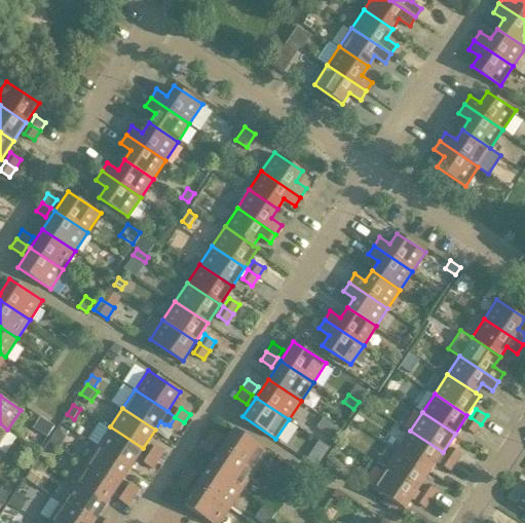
[(41,416),(34,427),(47,436),(54,425),(41,416)]
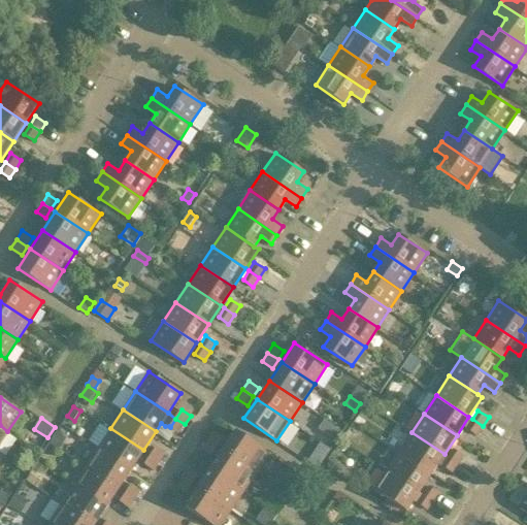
[(178,432),(185,424),(175,419),(170,427),(178,432)]
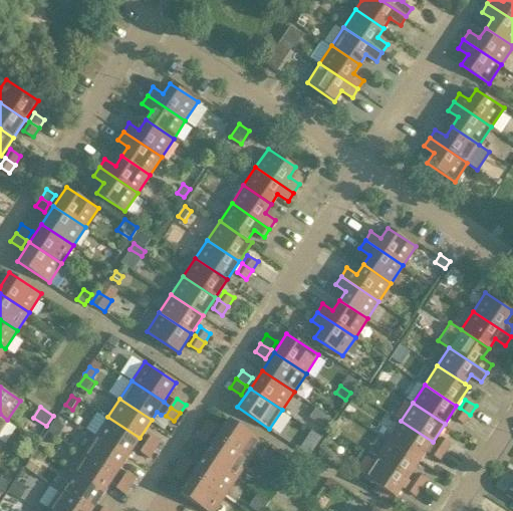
[(464,423),(470,415),(460,408),(455,416),(464,423)]
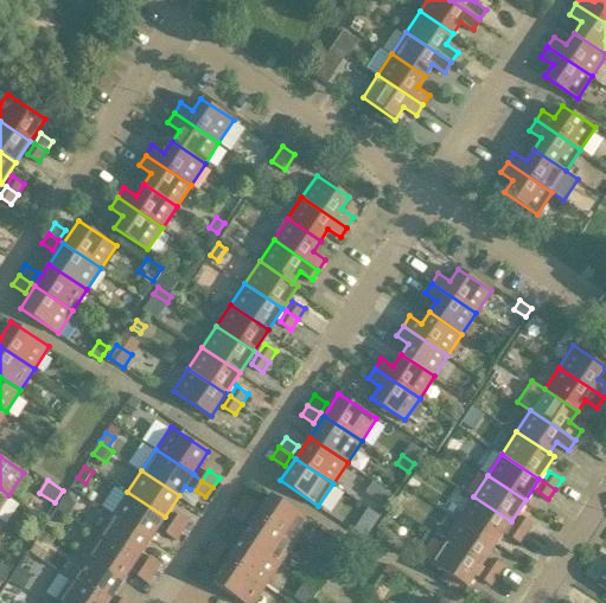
[(378,495),(380,500),(387,505),(394,494),(383,487),(378,495)]
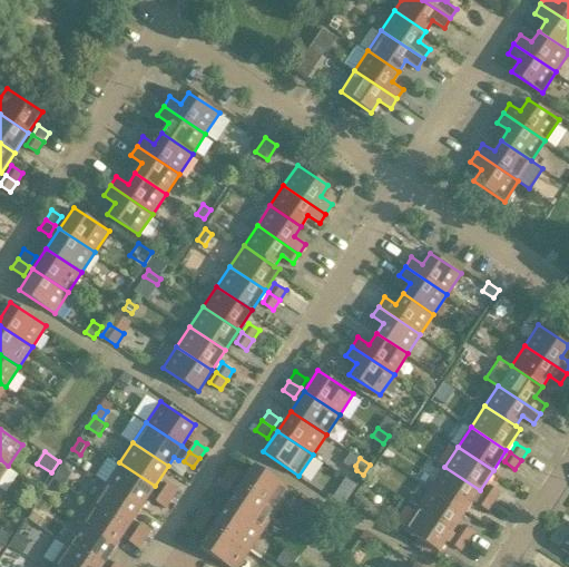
[(119,462),(106,482),(141,506),(155,486),(119,462)]
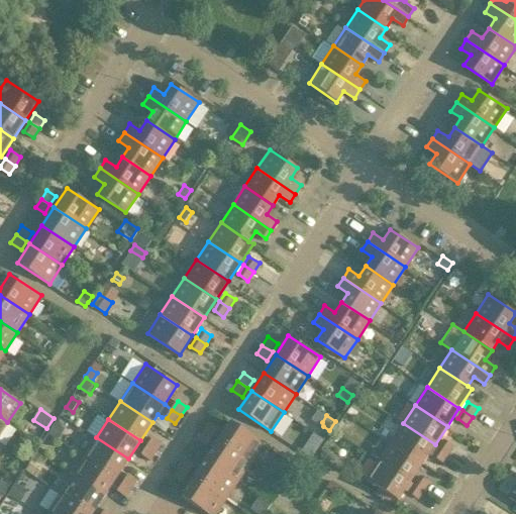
[(212,436),(218,440),(250,461),(263,442),(231,421),(224,431),(209,422),(203,430),(212,436)]
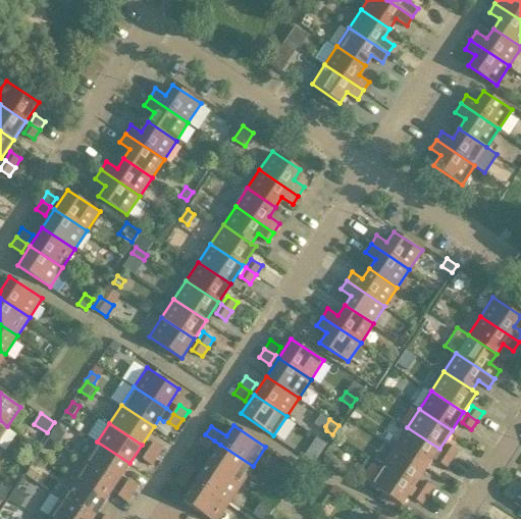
[(57,426),(50,436),(59,443),(66,432),(57,426)]
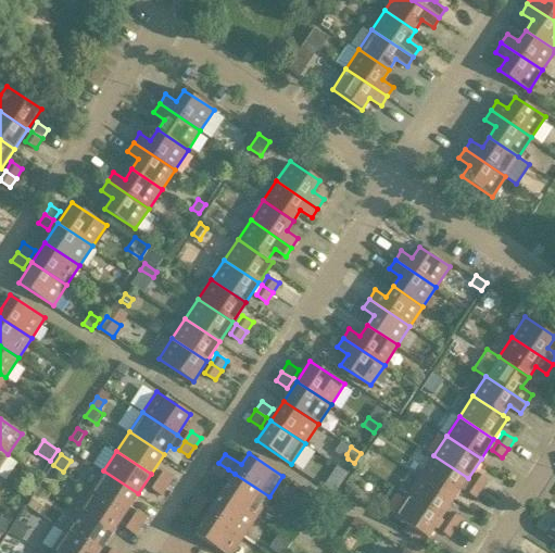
[(433,455),(420,475),(455,498),(468,478),(433,455)]
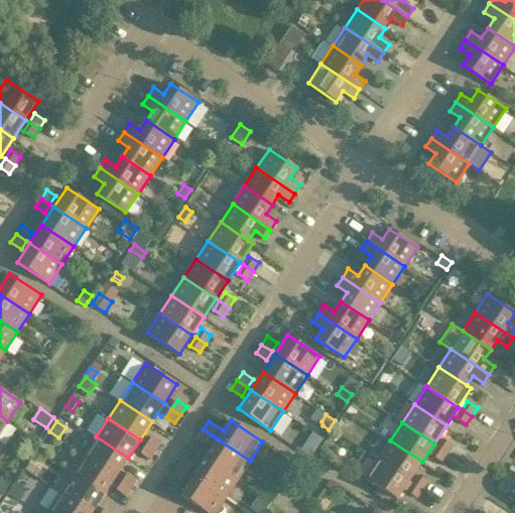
[(206,443),(212,435),(203,429),(198,438),(206,443)]
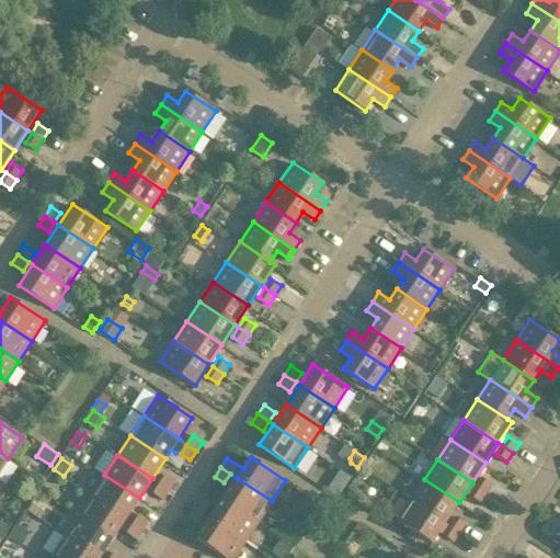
[(104,475),(91,494),(126,517),(139,498),(104,475)]
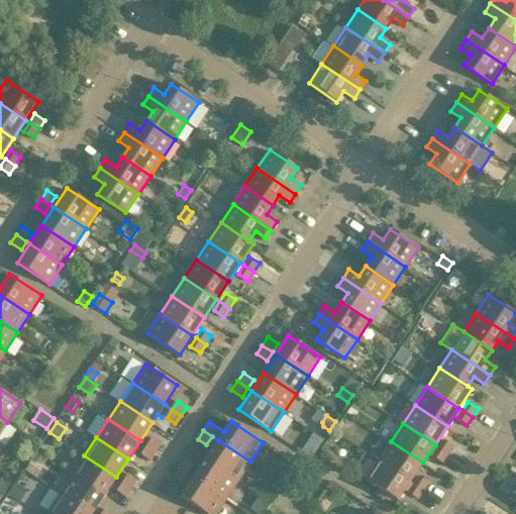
[(153,437),(147,445),(157,451),(162,442),(153,437)]
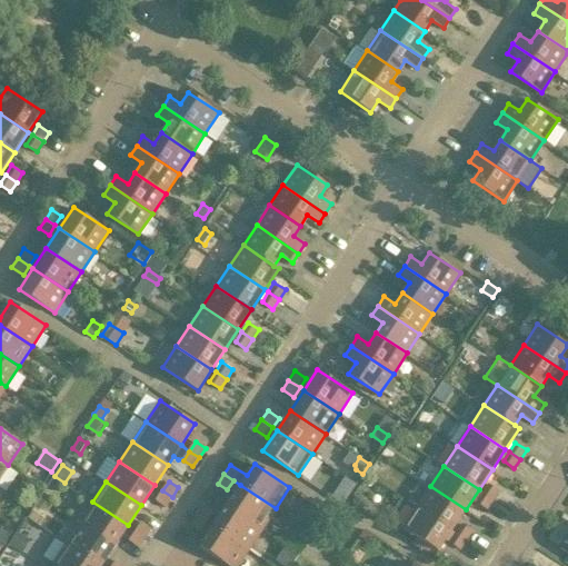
[(482,492),(494,499),(500,489),(489,482),(482,492)]
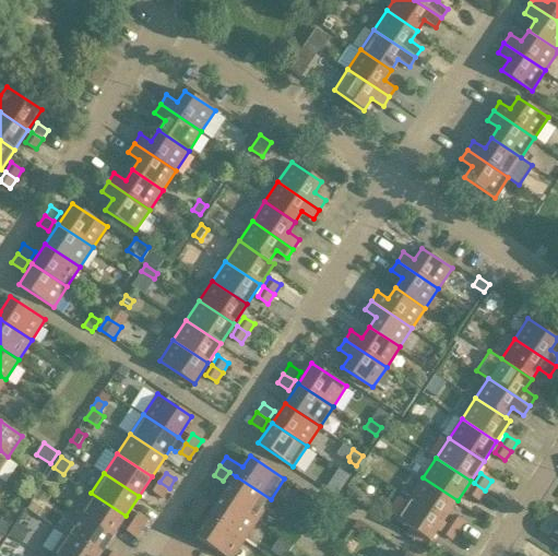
[(258,519),(271,499),(236,476),(223,496),(258,519)]
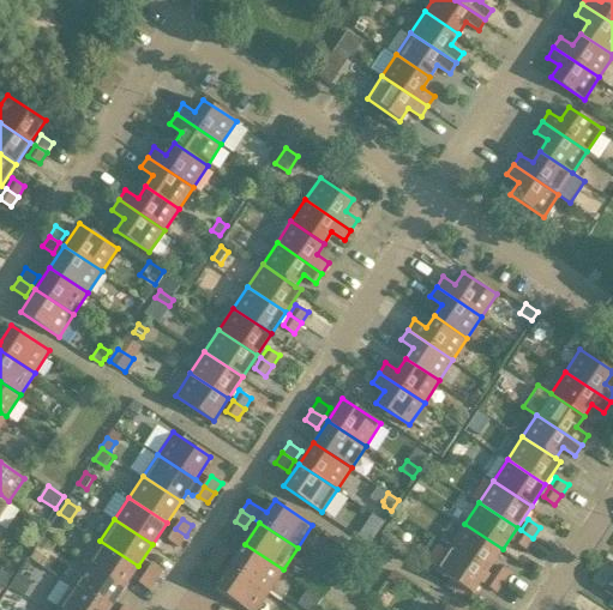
[(374,535),(376,532),(364,524),(358,533),(360,536),(370,542),(374,535)]
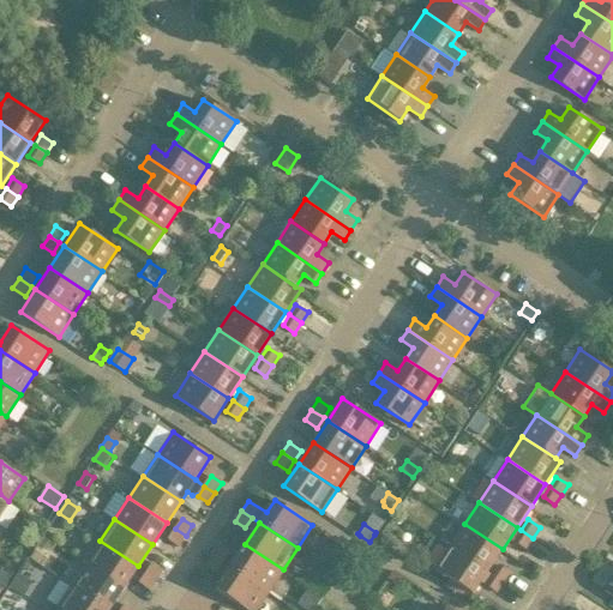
[(464,524),(450,545),(488,571),(503,549),(464,524)]
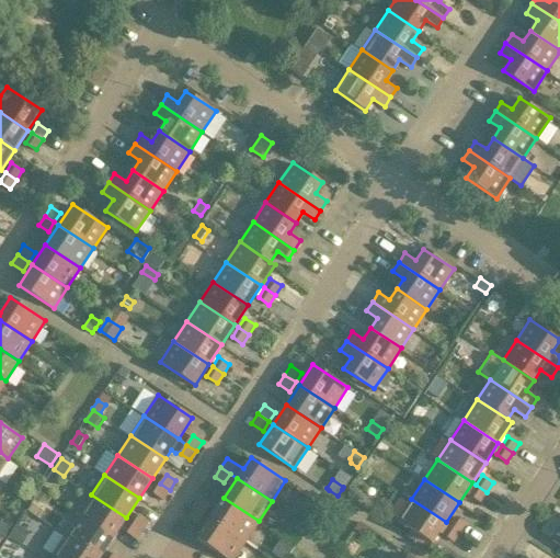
[(163,499),(170,490),(160,484),(155,493),(163,499)]
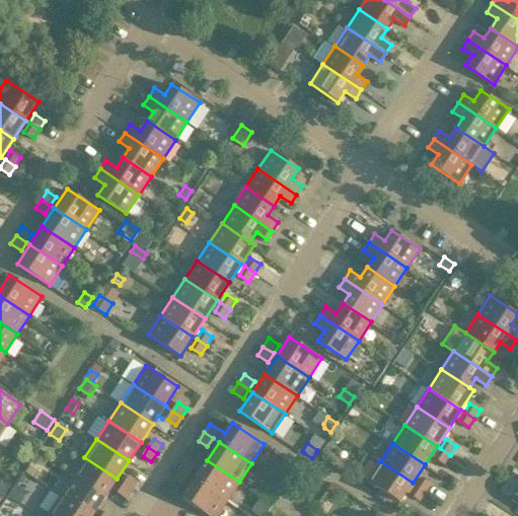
[(450,455),(440,448),(435,456),(445,463),(450,455)]
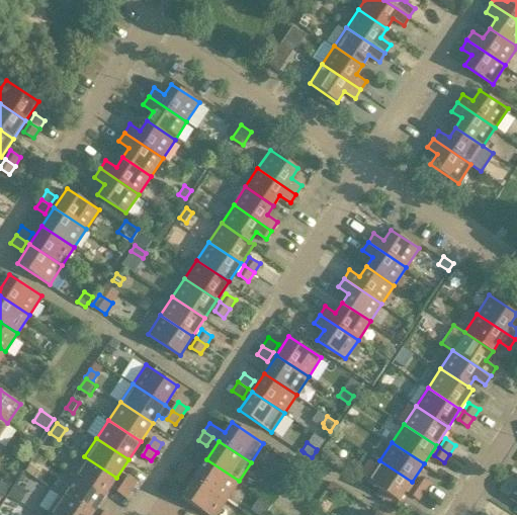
[(104,496),(116,478),(84,456),(72,475),(104,496)]
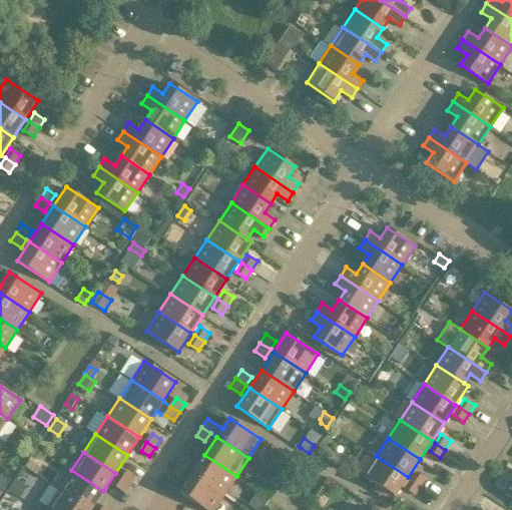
[(177,463),(186,469),(192,460),(183,455),(177,463)]
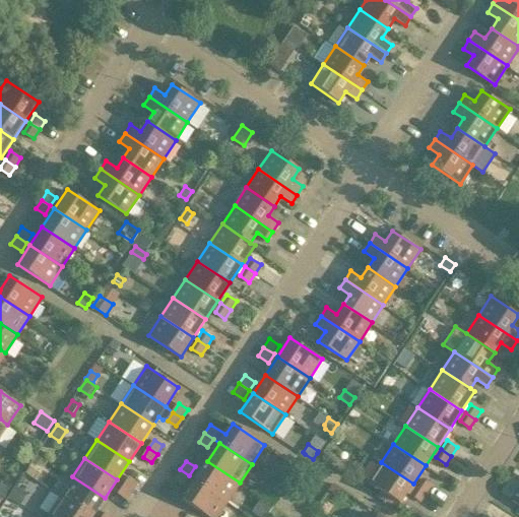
[(207,461),(195,479),(228,501),(240,482),(207,461)]
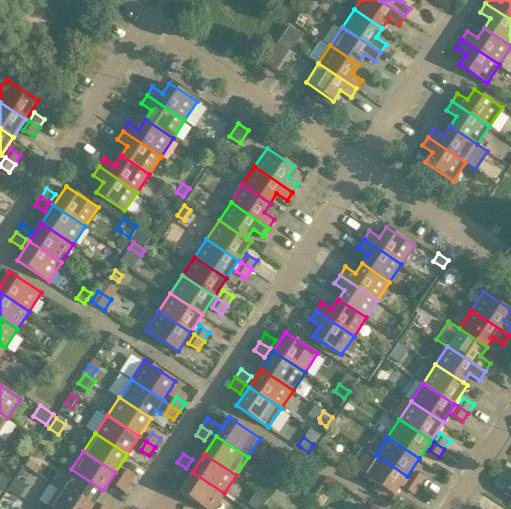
[(394,495),(407,476),(375,455),(362,473),(394,495)]
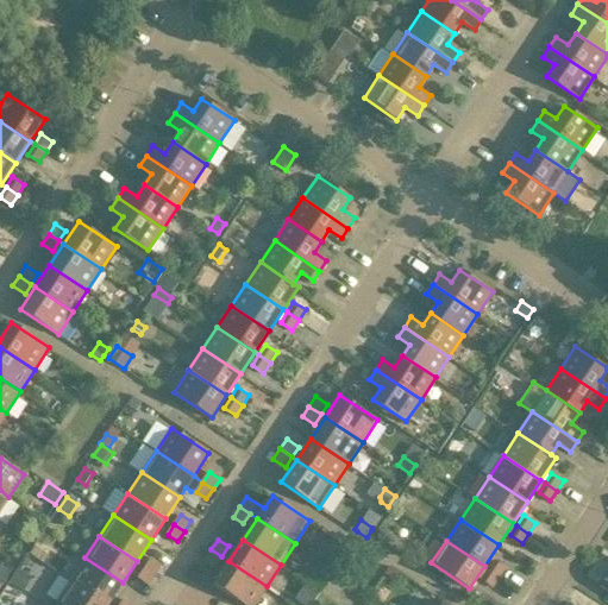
[(49,554),(35,544),(30,550),(44,560),(49,554)]
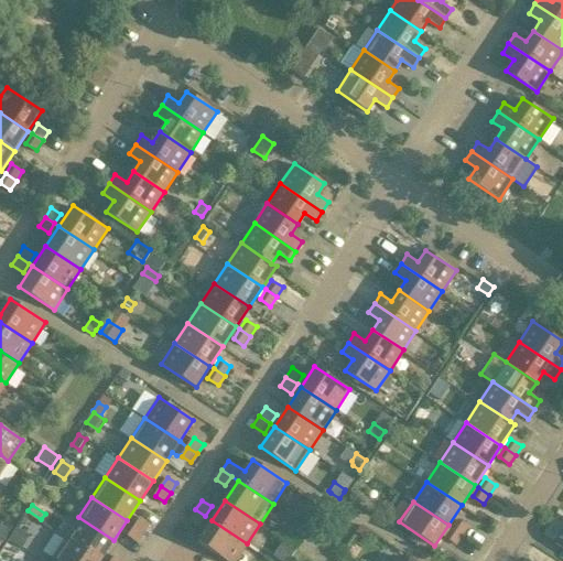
[(198,525),(205,516),(195,509),(190,519),(198,525)]
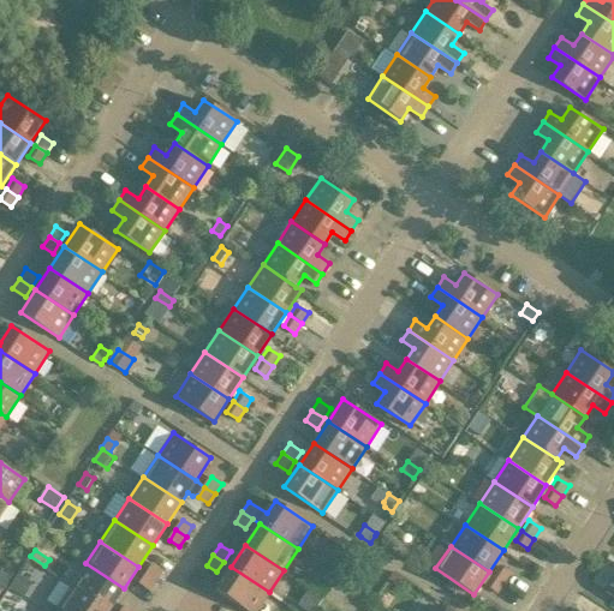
[(85,563),(71,585),(109,610),(124,588),(85,563)]
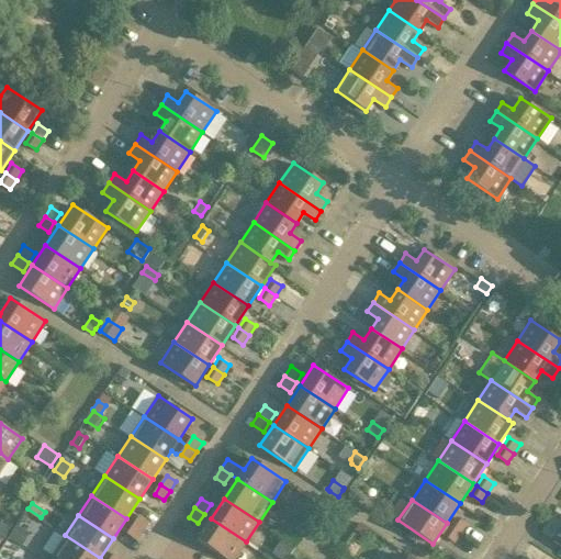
[(141,515),(134,524),(143,530),(149,521),(141,515)]
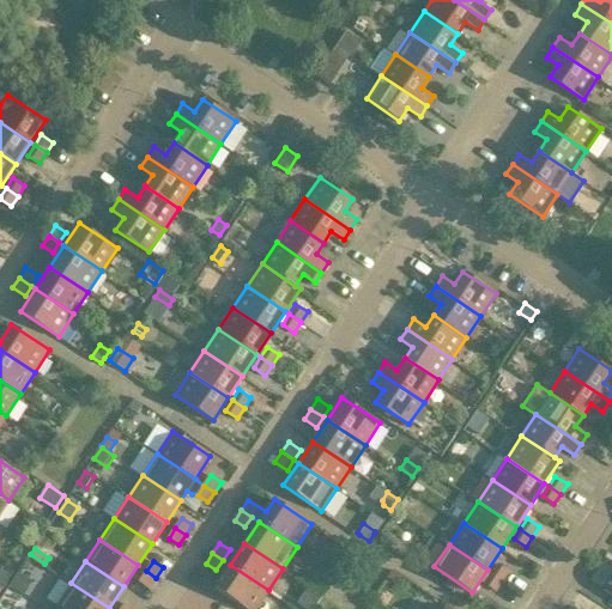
[(498,561),(491,572),(503,579),(510,570),(498,561)]
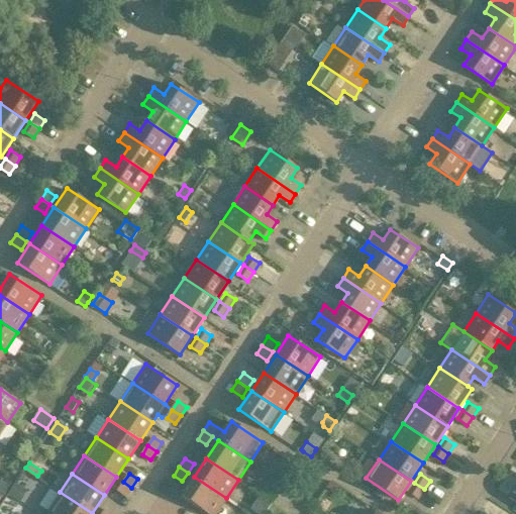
[(209,513),(215,513),(226,498),(194,477),(182,496),(209,513)]
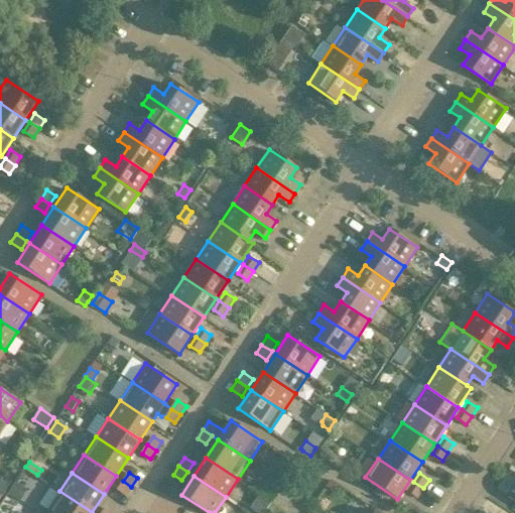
[(126,495),(131,487),(123,481),(117,490),(126,495)]
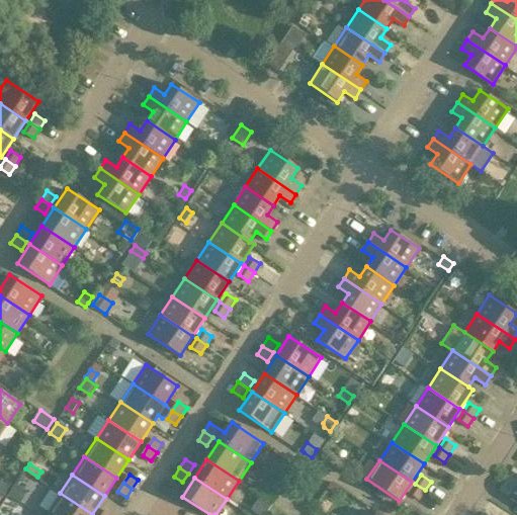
[(16,484),(9,494),(20,502),(27,492),(16,484)]
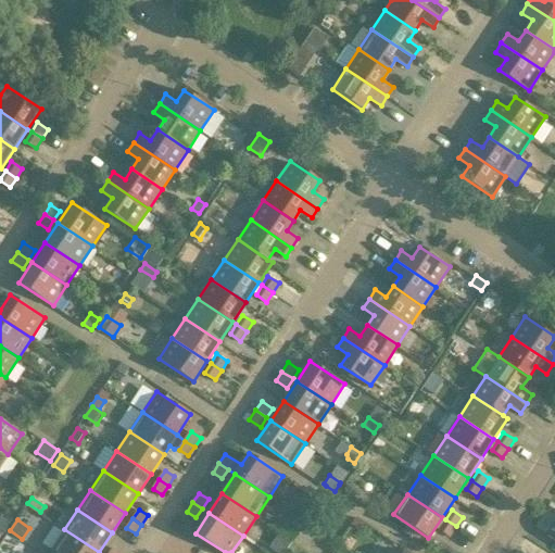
[(451,536),(456,526),(445,519),(440,528),(451,536)]
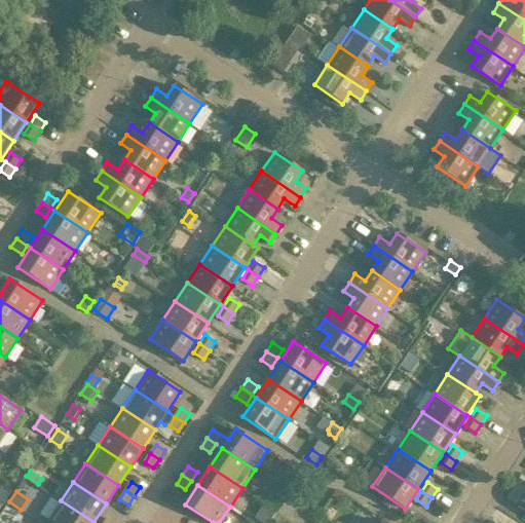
[(52,522),(94,522),(61,500),(48,520),(52,522)]
